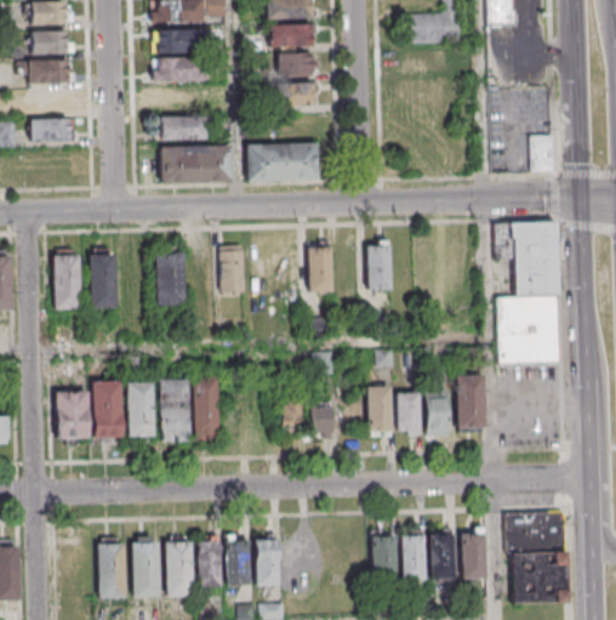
[(445,0),(445,15),(406,15),(408,43),(463,43),(462,0),(445,0)]
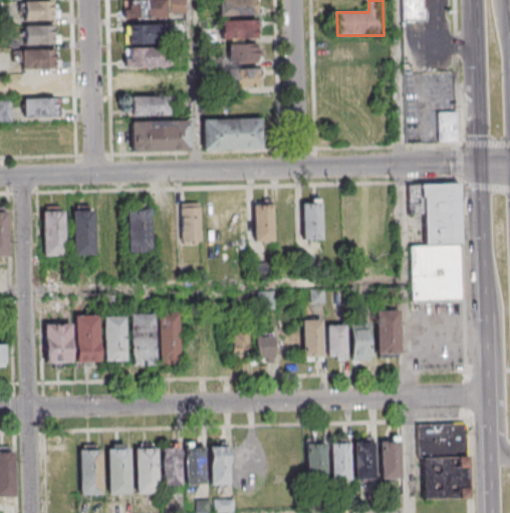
[(405,0),(405,23),(428,23),(427,0),(405,0)]
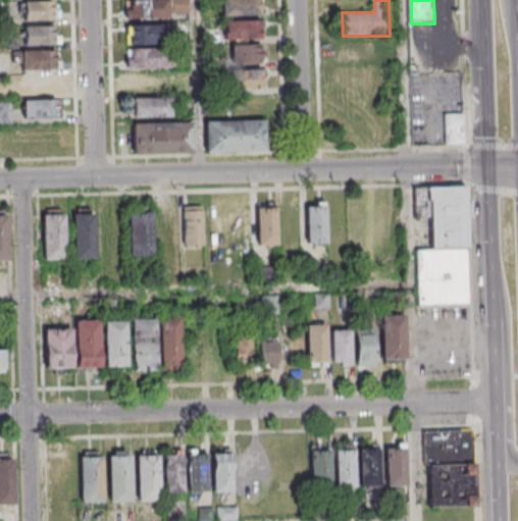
[(27,2),(27,21),(61,21),(61,2),(27,2)]
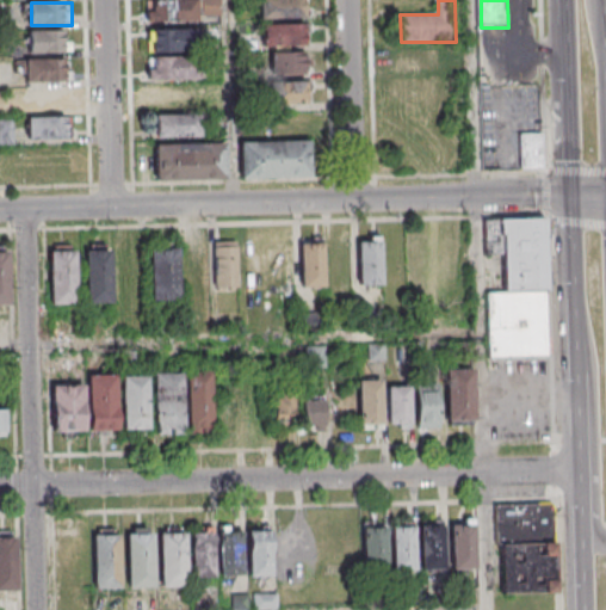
[(264,5),(308,4),(308,26),(265,28),(264,5)]
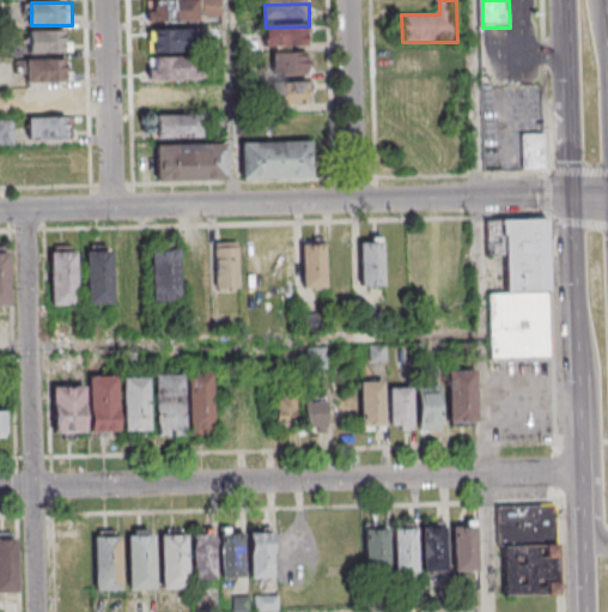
[(153,8),(198,7),(198,30),(154,31),(153,8)]
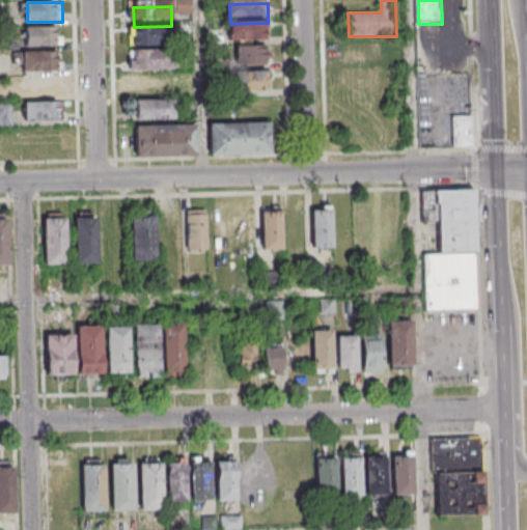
[(269,40),(269,22),(231,22),(231,40),(269,40)]
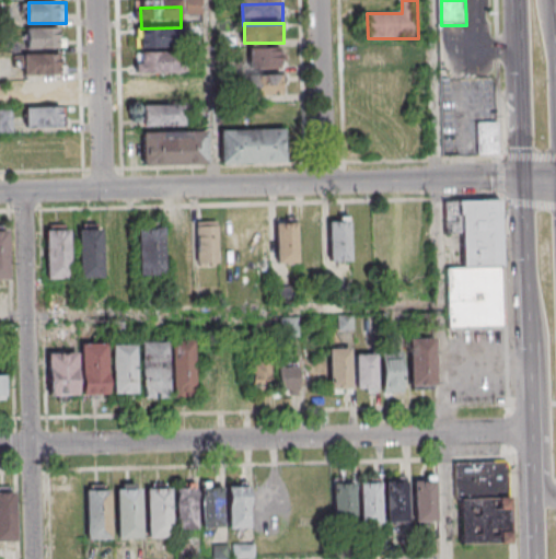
[(66,28),(29,28),(29,49),(66,49),(66,28)]
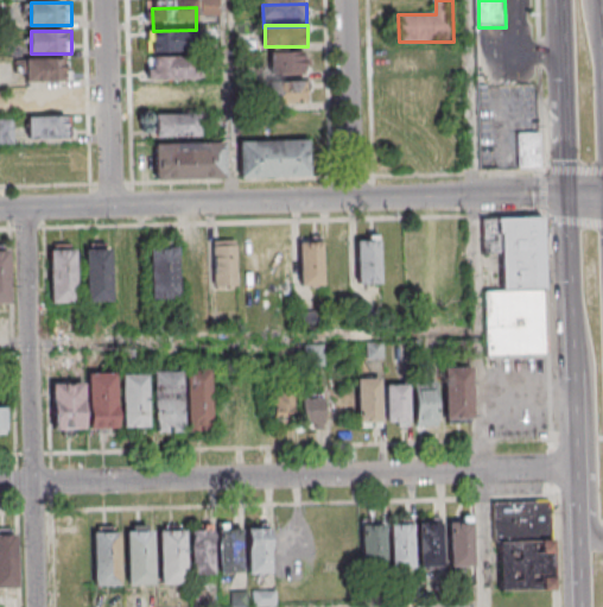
[(158,37),(201,36),(202,59),(158,61),(158,37)]
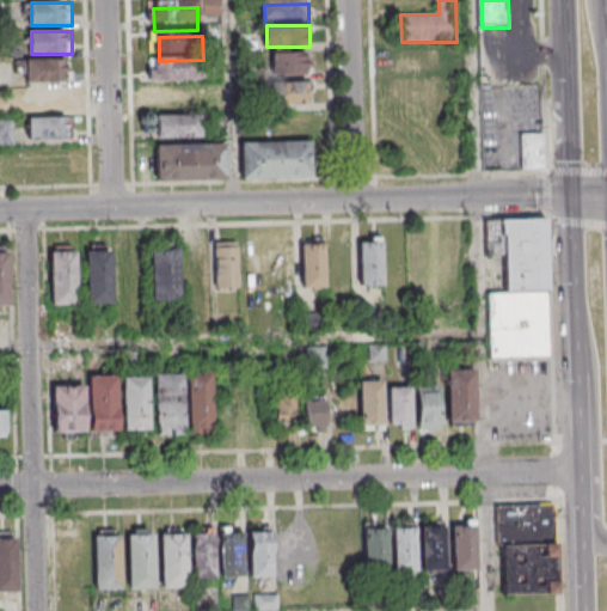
[(310,54),(276,54),(276,74),(310,74),(310,54)]
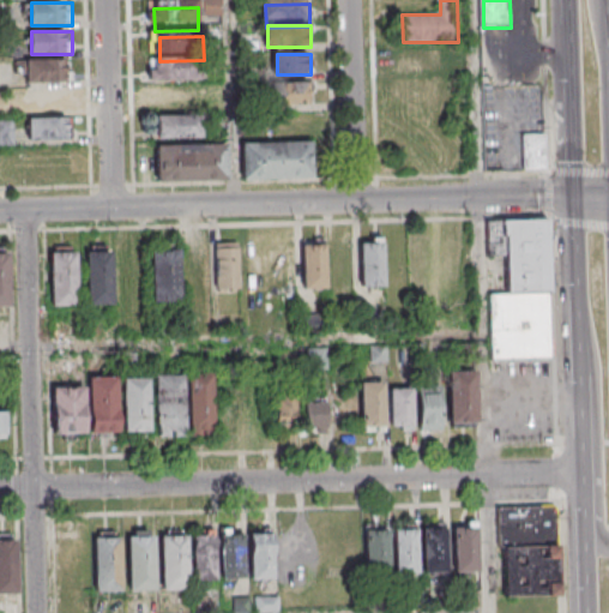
[(73,83),(73,60),(29,60),(29,83),(73,83)]
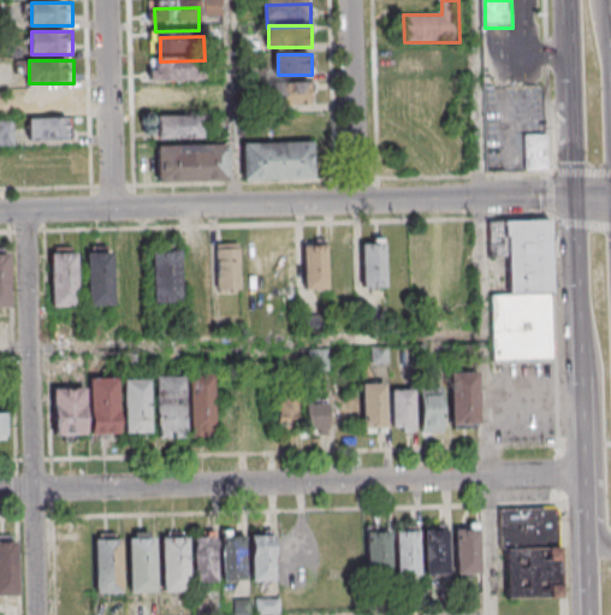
[(161,65),(205,64),(206,88),(161,88),(161,65)]
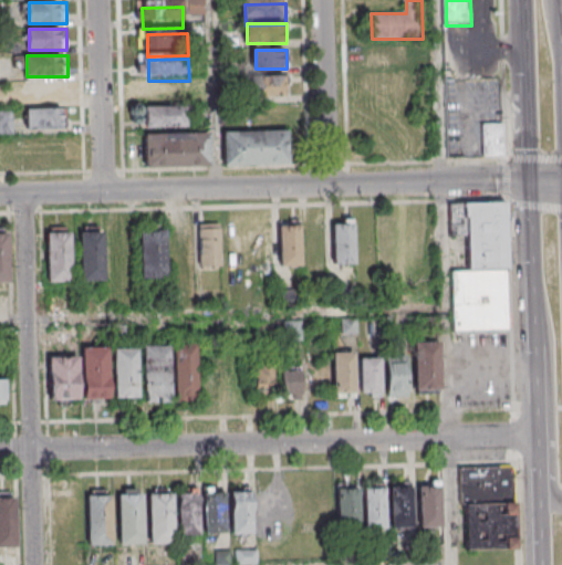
[(292,76),(258,76),(258,97),(292,97),(292,76)]
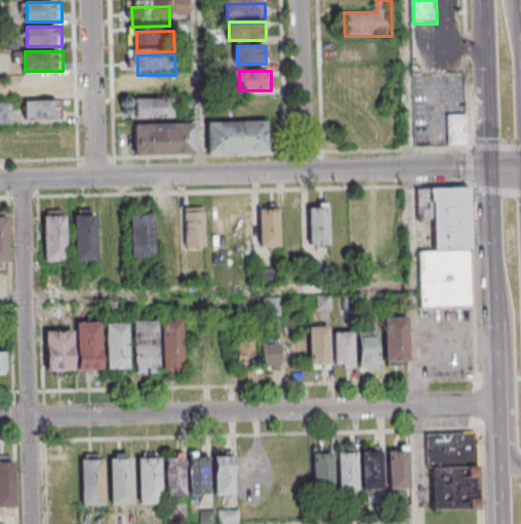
[(62,76),(26,76),(26,95),(62,95),(62,76)]
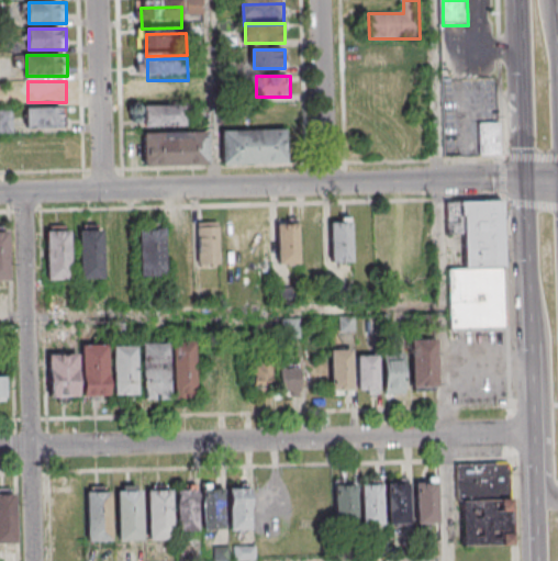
[(187,82),(145,82),(145,101),(187,101),(187,82)]
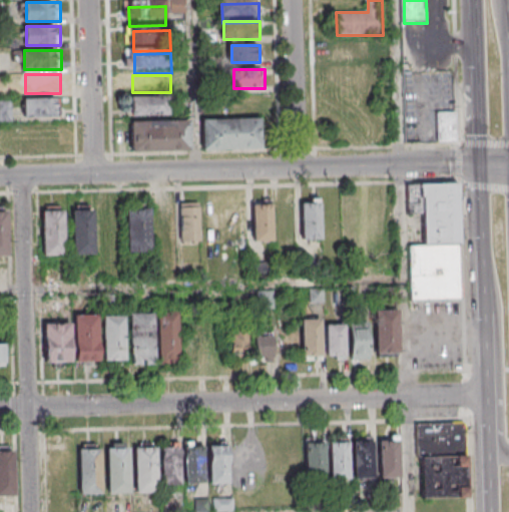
[(60,117),(60,99),(26,99),(26,117),(60,117)]
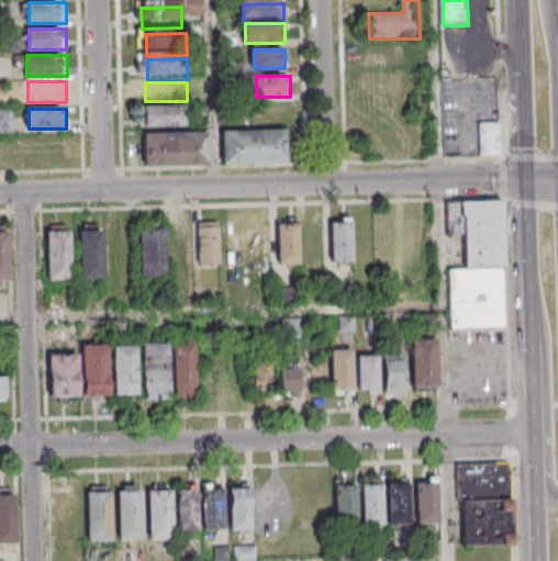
[(15,111),(0,111),(0,134),(15,134),(15,111)]
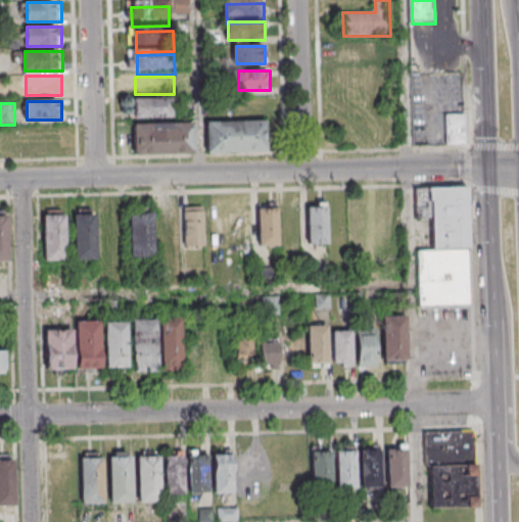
[(139,105),(176,104),(177,125),(139,126),(139,105)]
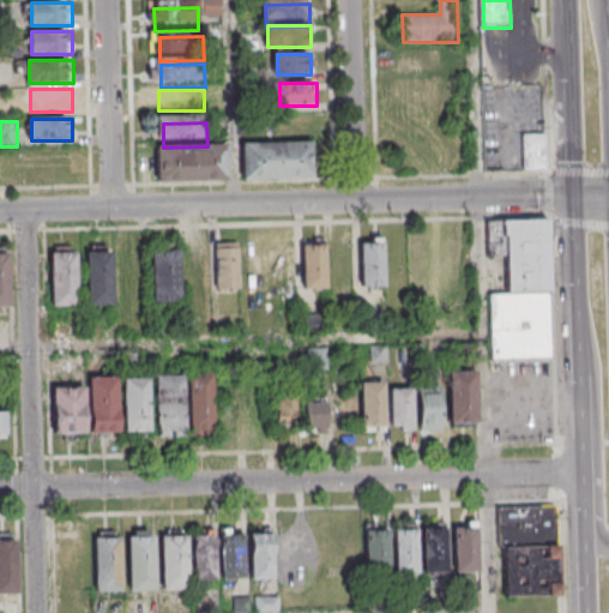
[(549,134),(526,134),(526,170),(549,170),(549,134)]
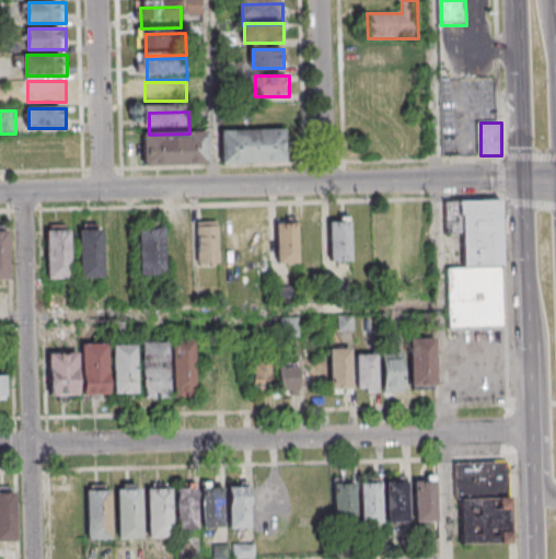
[(291,163),(290,129),(223,131),(223,164),(291,163)]
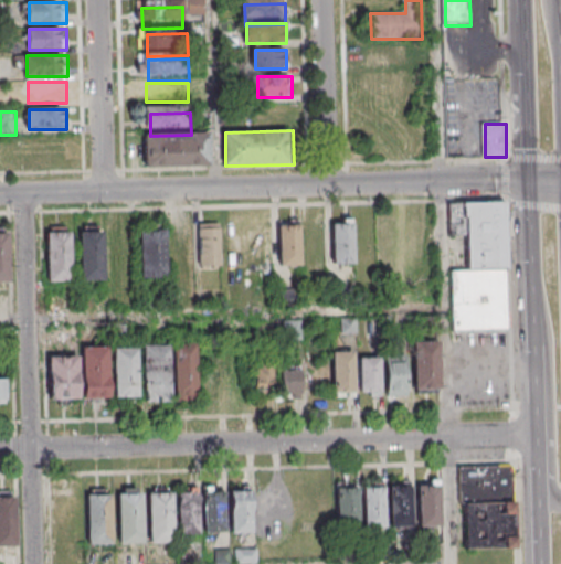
[(147,132),(147,167),(212,167),(212,132),(147,132)]
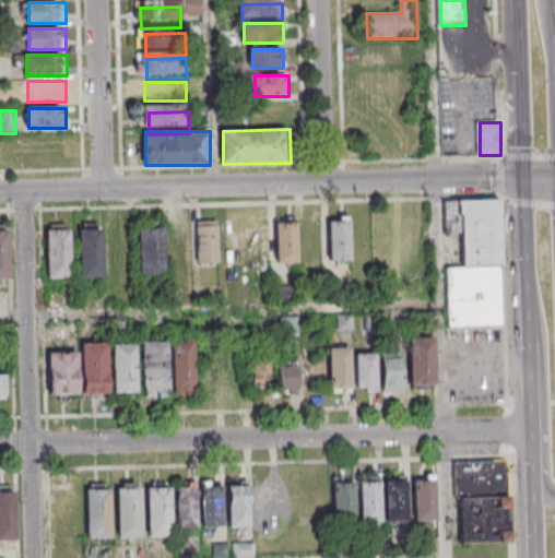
[(450,268),(451,328),(506,328),(504,201),(449,202),(449,234),(464,234),(465,268),(450,268)]
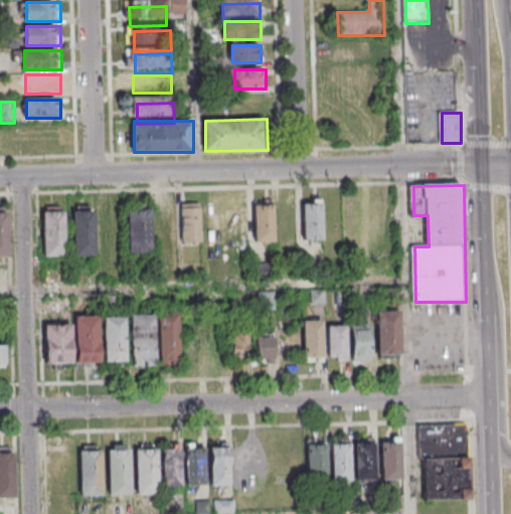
[(306,201),(325,201),(326,238),(307,238),(306,201)]
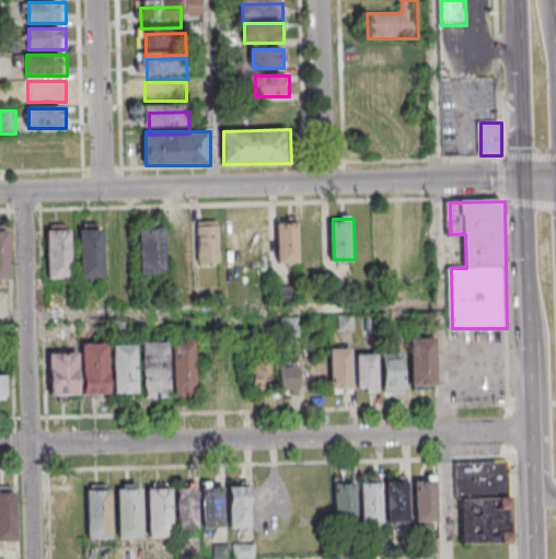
[(200,221),(222,221),(223,269),(200,269),(200,221)]
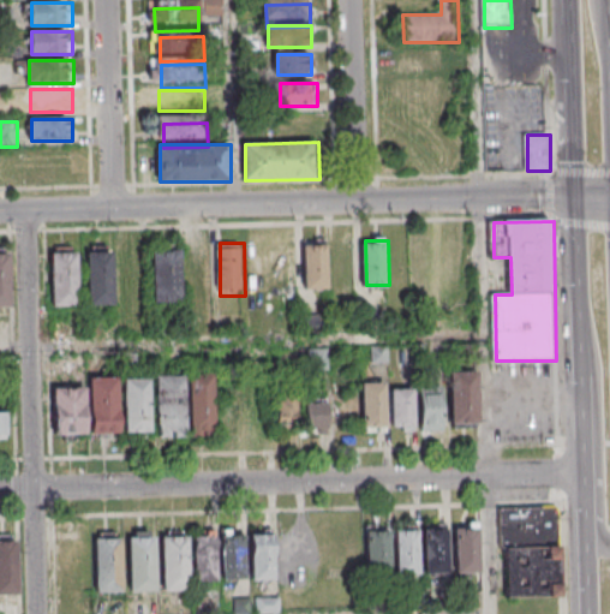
[(308,244),(329,244),(330,288),(309,288),(308,244)]
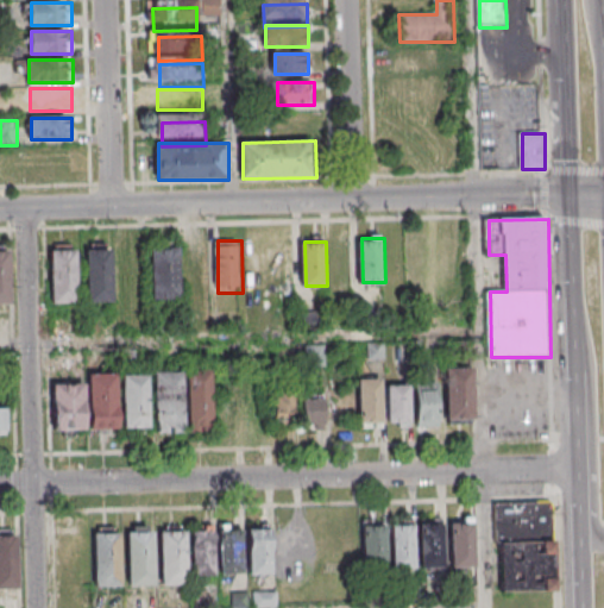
[(155,246),(180,245),(181,298),(155,299),(155,246)]
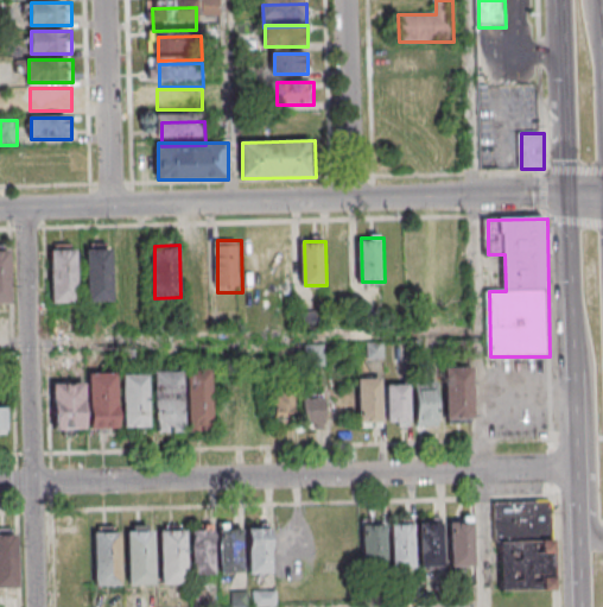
[(0,304),(13,304),(13,247),(0,246),(0,304)]
